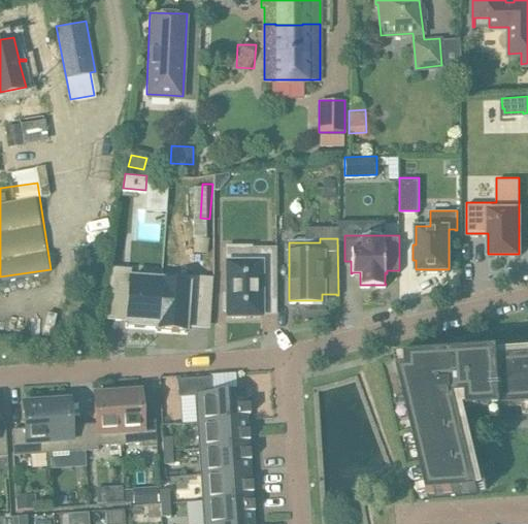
[(226,292),(222,292),(223,308),(227,308),(227,315),(260,315),(260,288),(275,288),(275,244),(252,244),(252,242),(226,242),(226,261),(226,292)]
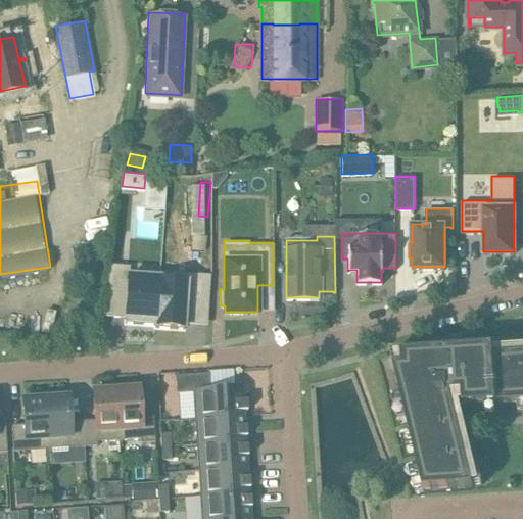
[(155,324),(159,269),(158,275),(129,273),(130,264),(109,263),(107,293),(123,294),(122,301),(126,305),(125,320),(155,322),(155,324)]
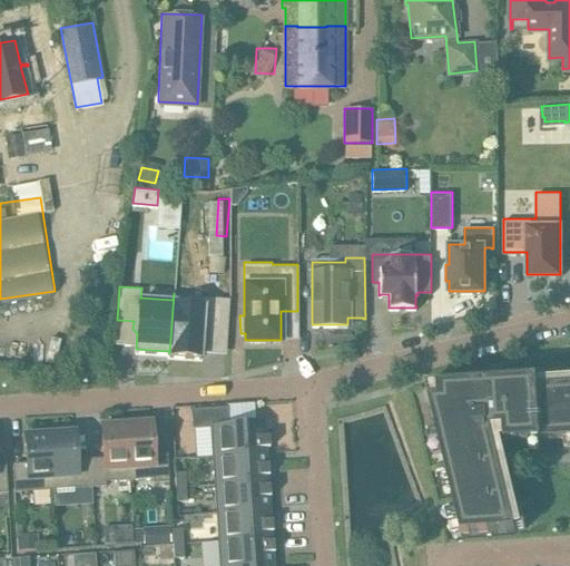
[(169,353),(200,355),(202,331),(227,333),(229,298),(174,293),(169,353)]
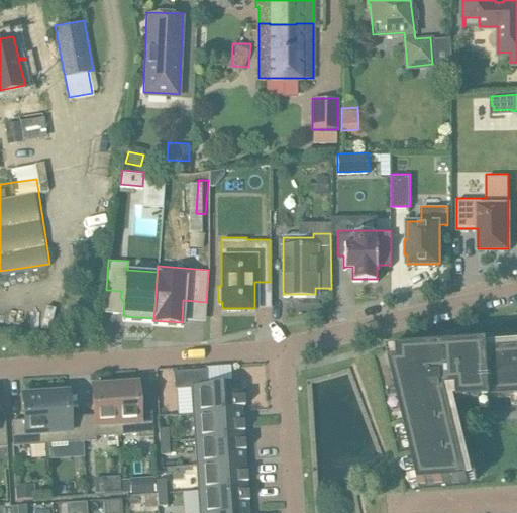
[(399,346),(386,347),(389,361),(418,482),(468,479),(468,478),(467,478),(463,465),(471,464),(455,398),(457,397),(457,399),(516,395),(516,338),(453,342),(453,344),(441,345),(441,343),(399,346)]
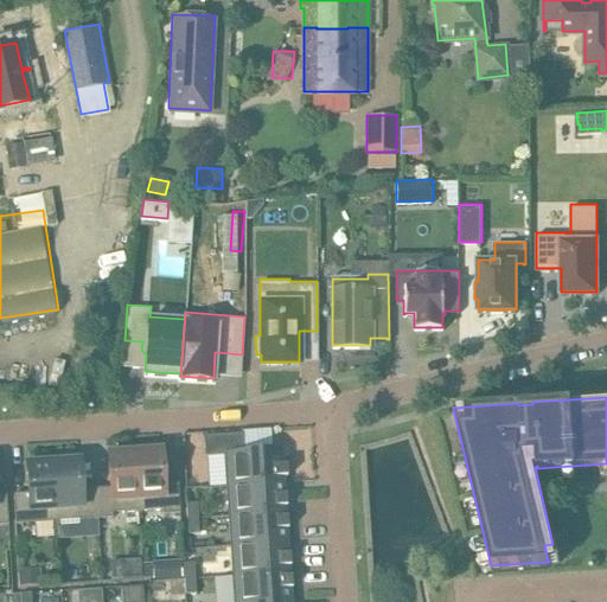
[(227,482),(282,479),(281,474),(286,473),(286,472),(281,473),(280,463),(286,463),(285,447),(279,447),(243,449),(242,430),(204,433),(206,454),(225,452),(227,482)]
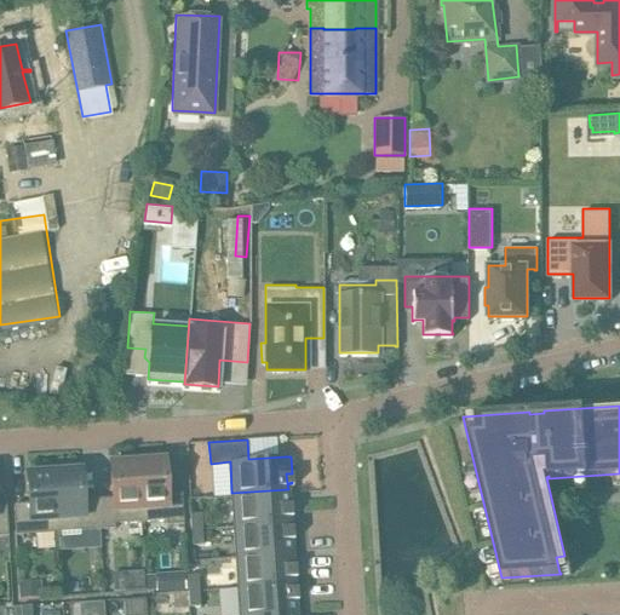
[(113,495),(97,495),(99,526),(115,526),(115,521),(141,518),(137,459),(133,459),(133,453),(114,454),(114,460),(110,460),(113,495)]
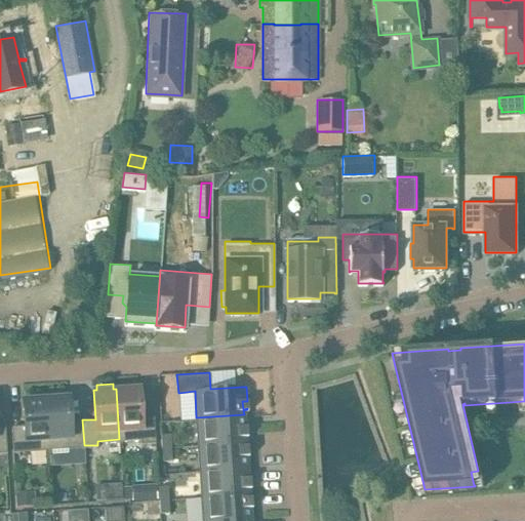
[(138,387),(116,389),(119,439),(140,438),(142,442),(155,441),(154,415),(140,416),(138,387)]
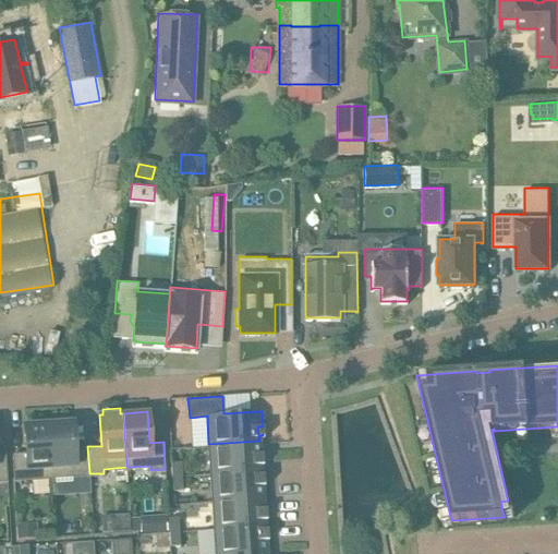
[(72,421),(48,422),(51,477),(89,473),(87,446),(74,447),(72,421)]
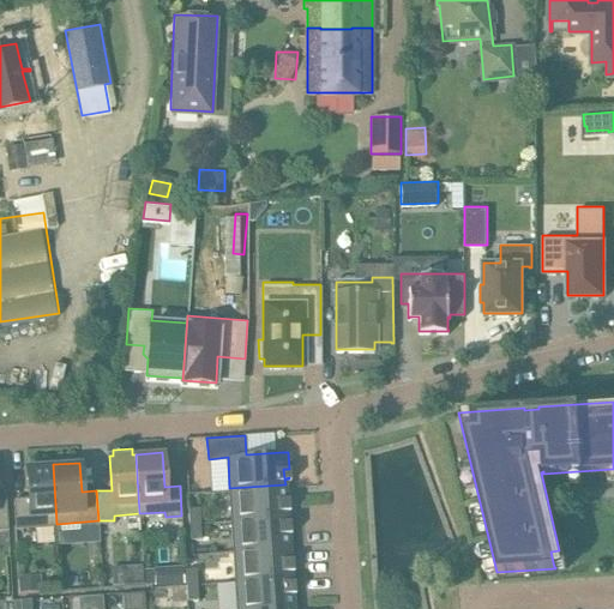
[(28,495),(13,496),(14,526),(56,524),(53,464),(26,466),(28,495)]
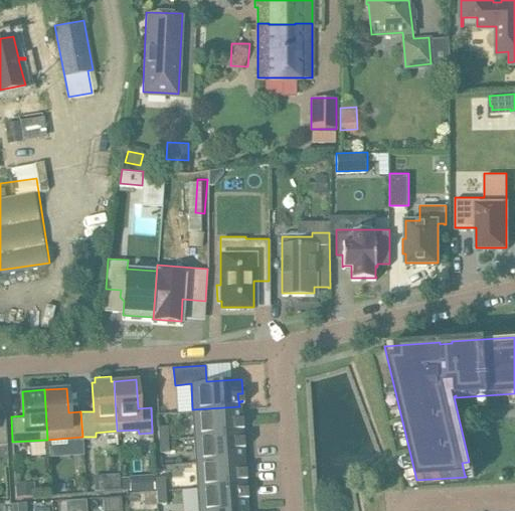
[(194,435),(240,432),(239,406),(192,409),(194,435)]
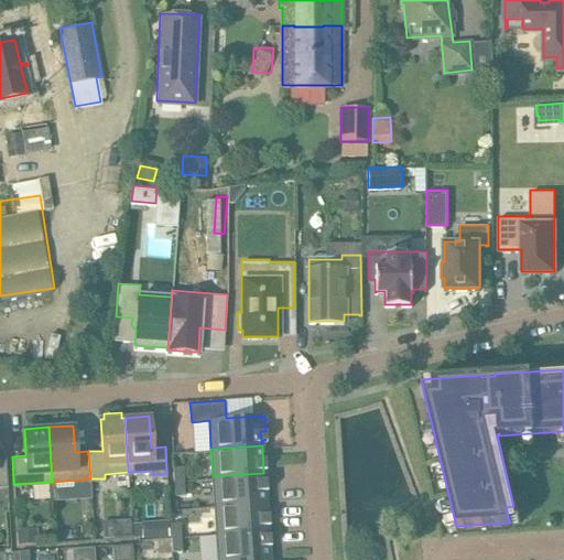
[(174,480),(184,478),(183,465),(173,466),(174,480)]
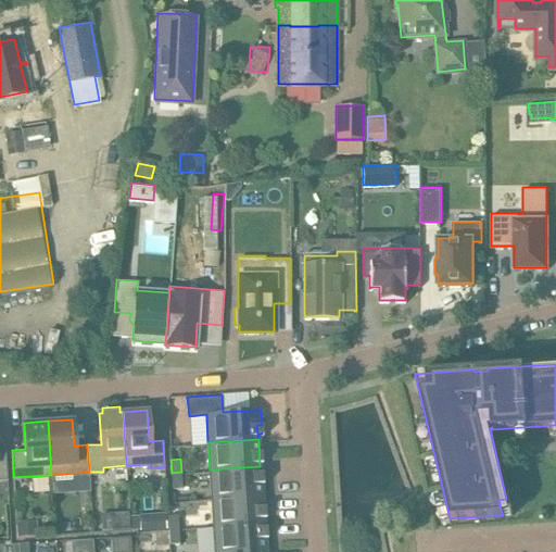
[(212,498),(262,493),(260,466),(210,469),(212,498)]
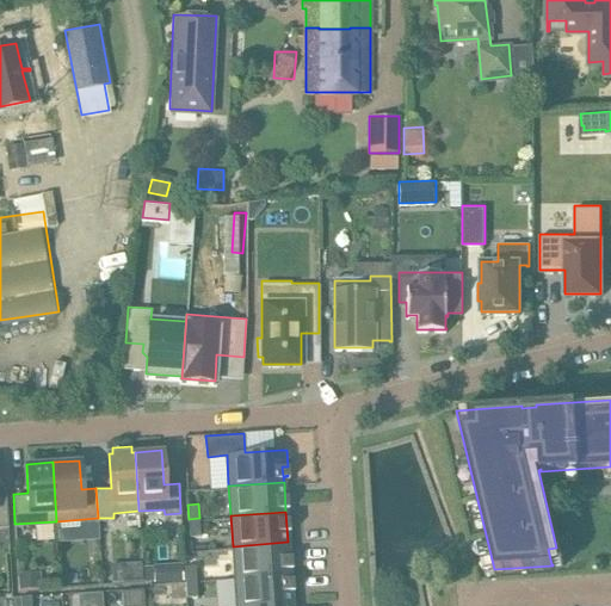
[(199,518),(189,519),(189,533),(199,532),(199,518)]
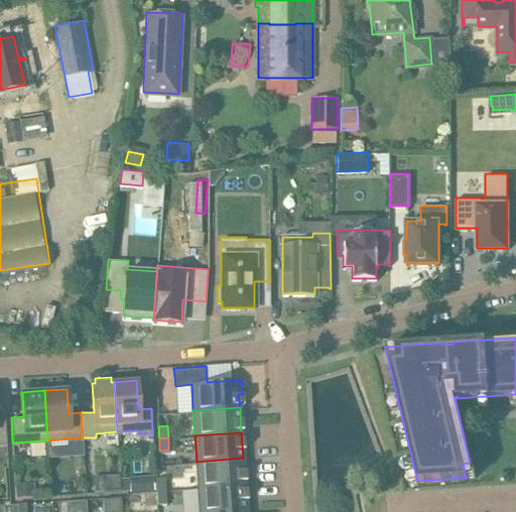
[(199,487),(245,484),(243,458),(197,462),(199,487)]
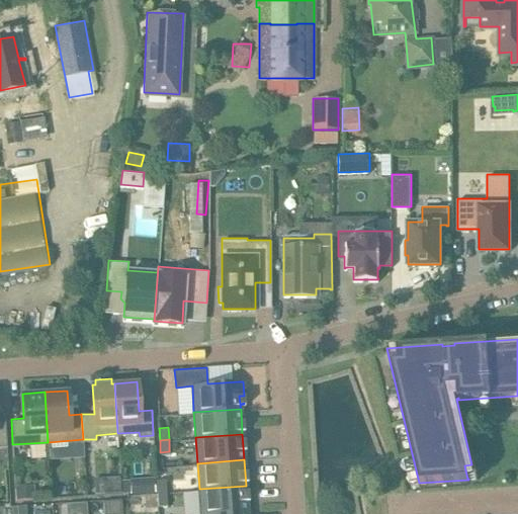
[(119,476),(107,477),(108,492),(120,491),(119,476)]
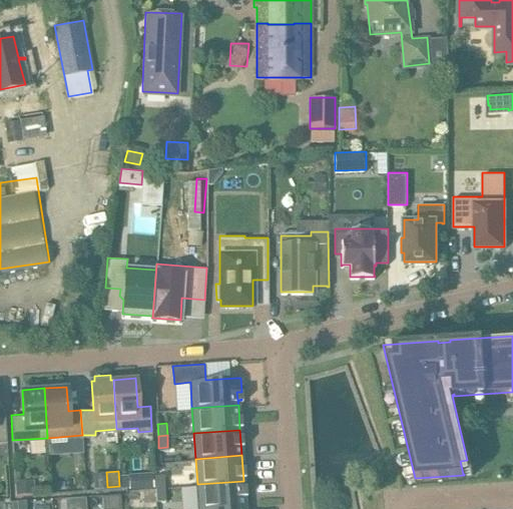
[(154,472),(141,473),(142,487),(155,486),(154,474),(154,472)]
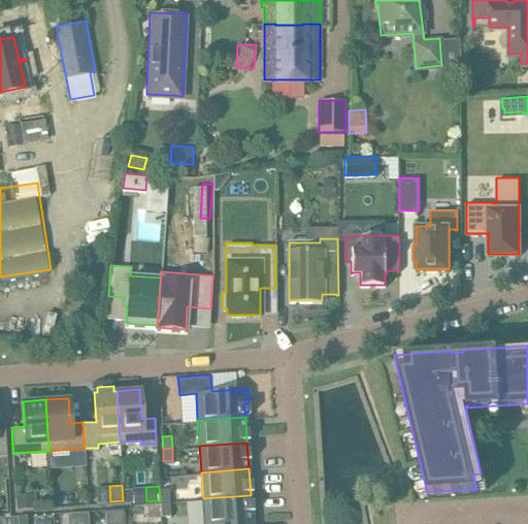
[(132,488),(124,488),(125,500),(133,500),(132,488)]
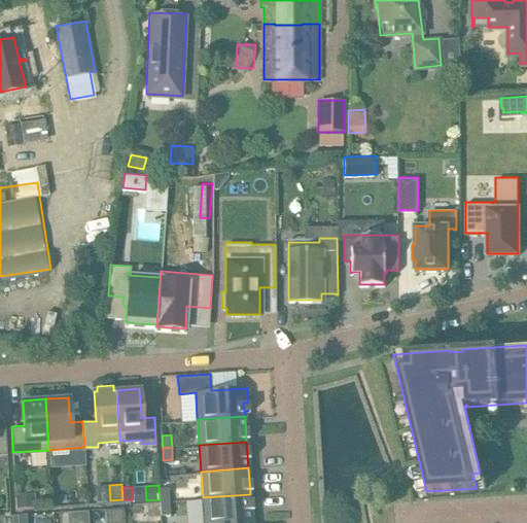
[(169,499),(168,487),(159,487),(160,499),(169,499)]
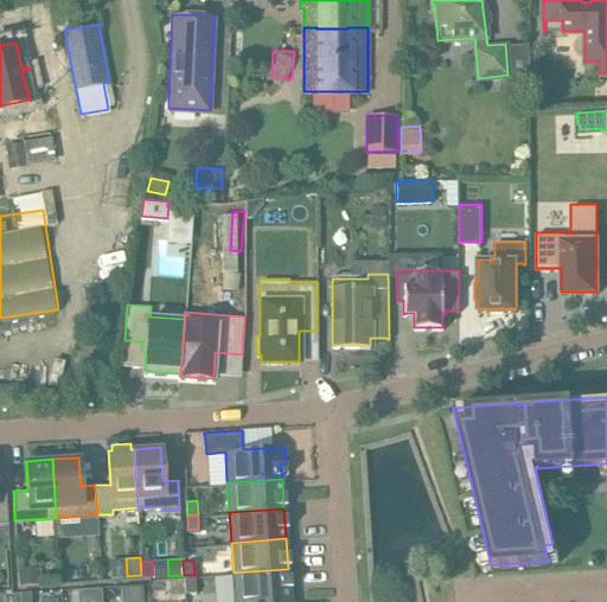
[(18,567),(19,583),(40,582),(39,565),(18,567)]
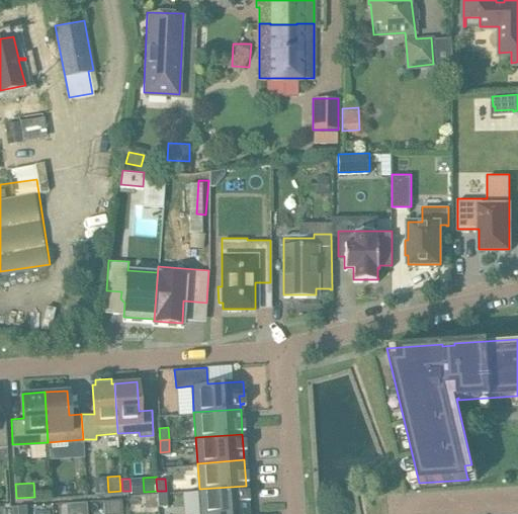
[(200,513),(247,511),(246,486),(199,489),(200,513)]
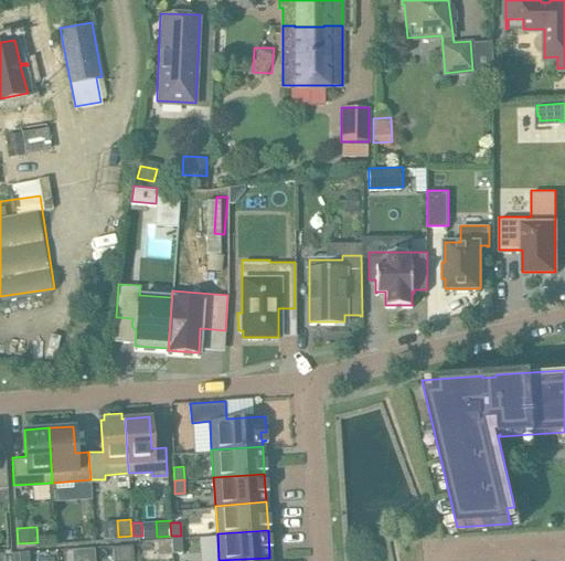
[(181,536),(171,536),(172,549),(182,549),(181,536)]
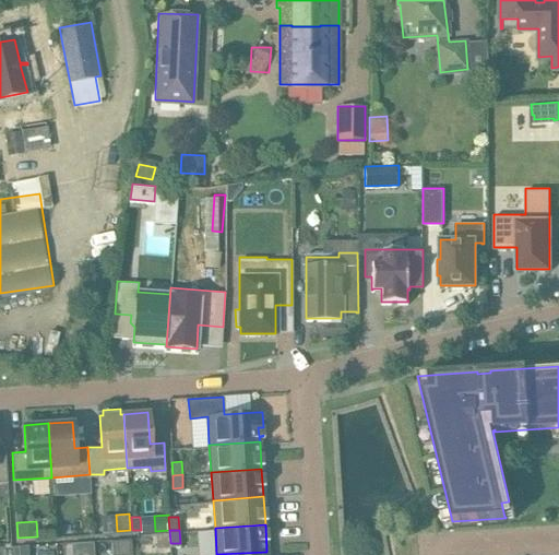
[(84,541),(84,554),(87,554),(94,554),(93,540),(84,541)]
